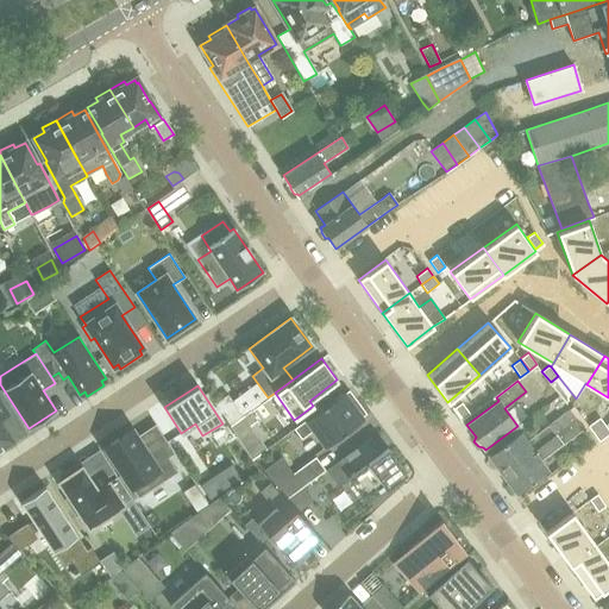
[(363,419),(362,418),(362,416),(365,414),(355,400),(351,402),(345,394),(343,391),(294,428),(301,439),(313,431),(325,447),(363,419)]
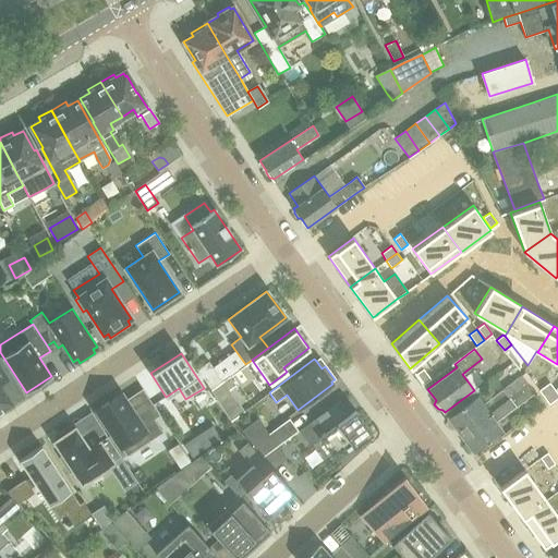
[(210,390),(222,381),(208,361),(197,370),(210,390)]
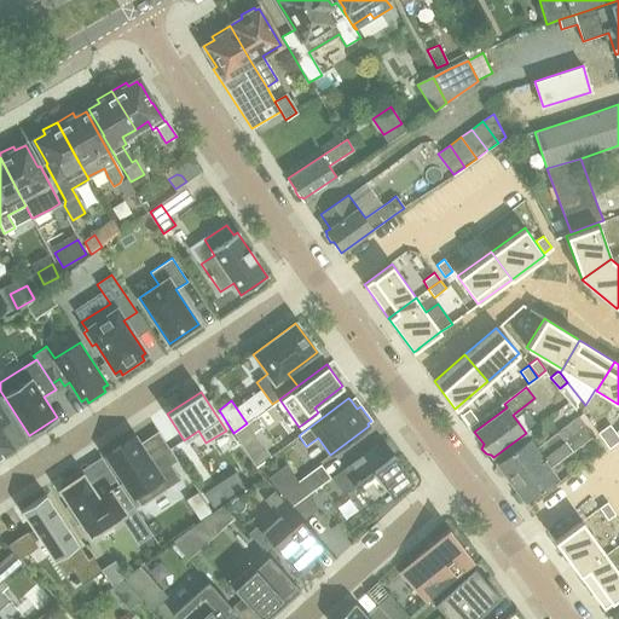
[(0,457),(3,457),(4,457),(1,455),(11,447),(12,447),(0,427),(9,422),(0,409),(0,457)]
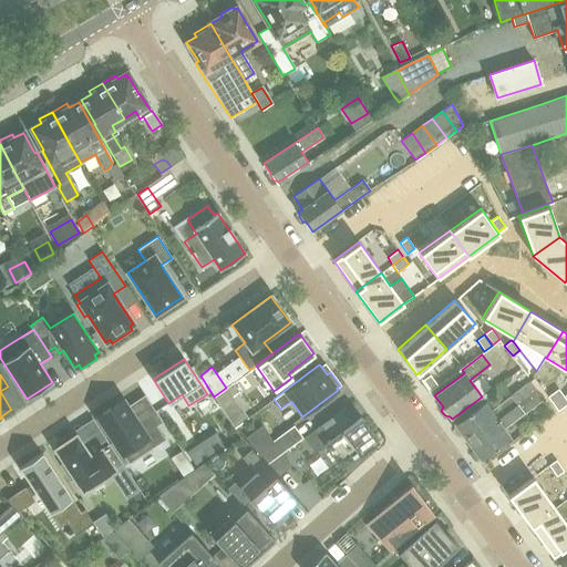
[(430,374),(422,380),(431,391),(437,385),(430,374)]
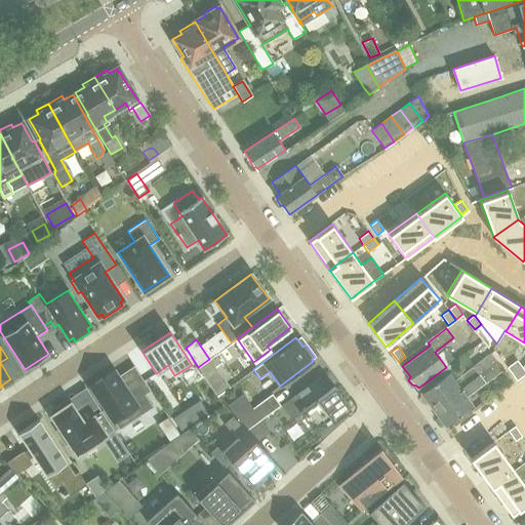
[(430,403),(434,409),(496,362),(490,354),(477,364),(454,380),(449,373),(421,393),(422,394),(421,398),(425,403),(429,402),(430,403)]
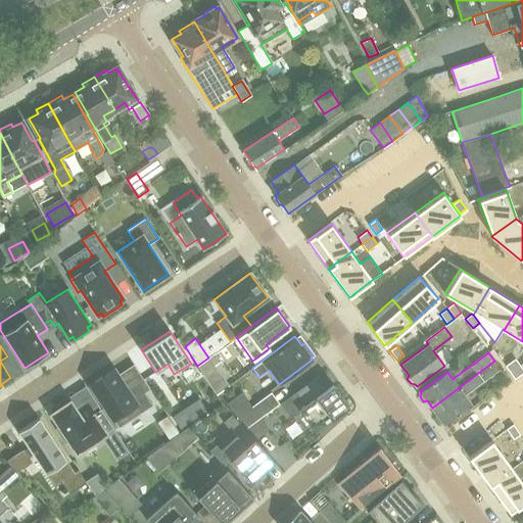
[(208,358),(197,366),(203,374),(214,366),(221,361),(215,353),(208,358)]
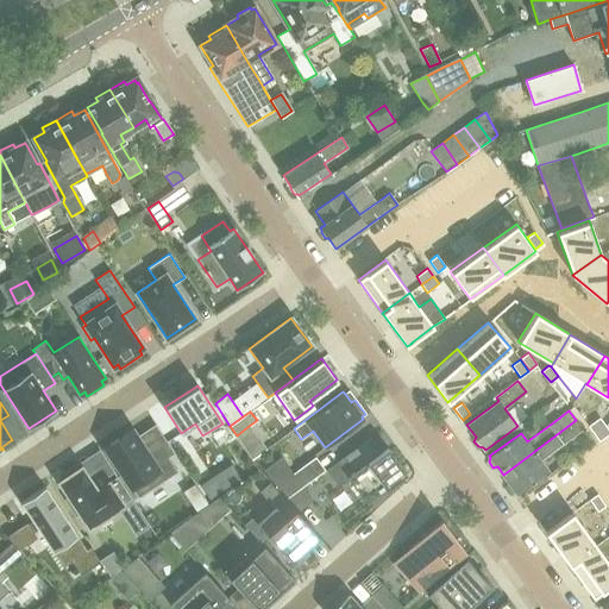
[(600,418),(588,426),(594,433),(604,425),(600,418)]
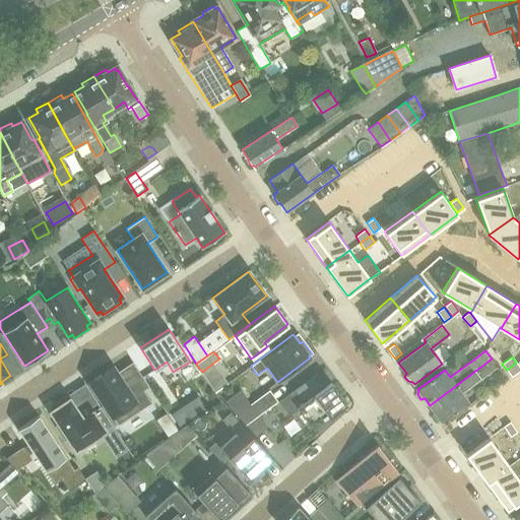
[(441,420),(442,423),(468,403),(462,393),(484,377),(498,368),(492,359),(430,405),(434,411),(435,412),(433,415),(437,421),(441,420)]
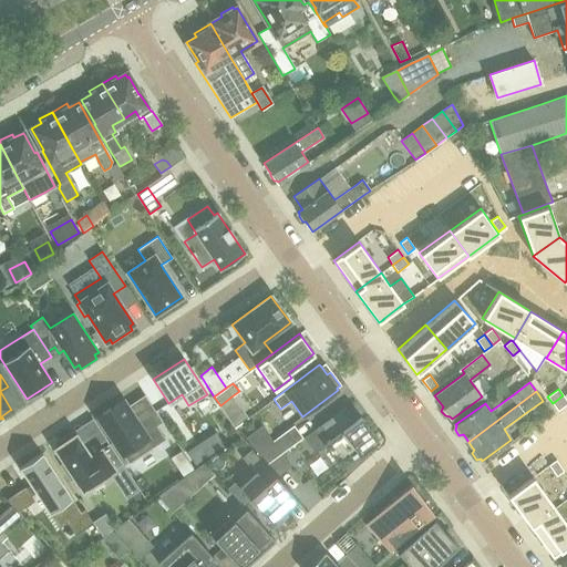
[(566,401),(563,395),(553,403),(557,411),(566,403),(566,401)]
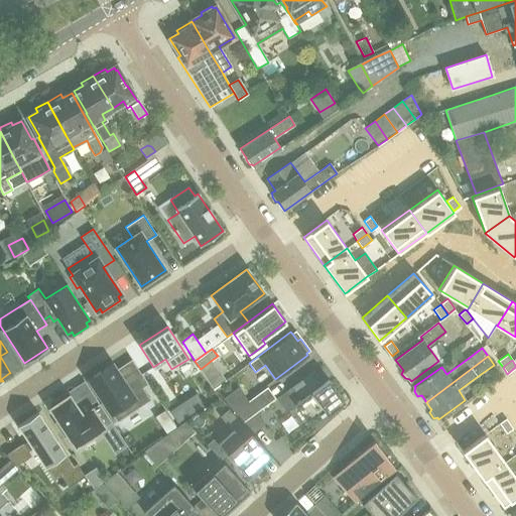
[(150,400),(143,389),(136,378),(125,385),(116,370),(111,364),(89,379),(117,422),(150,400)]
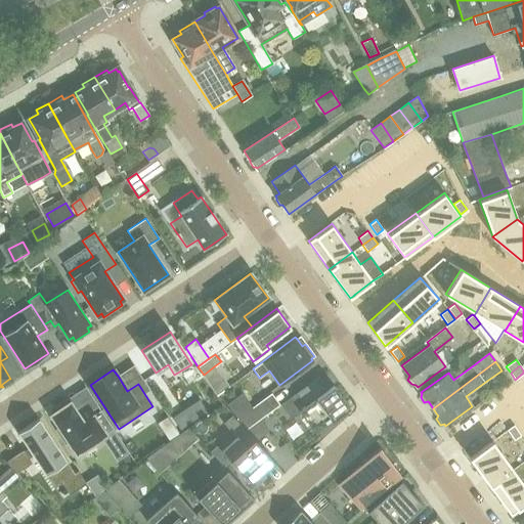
[(315,433),(349,407),(334,385),(329,389),(318,376),(296,393),(305,406),(299,410),(315,433)]
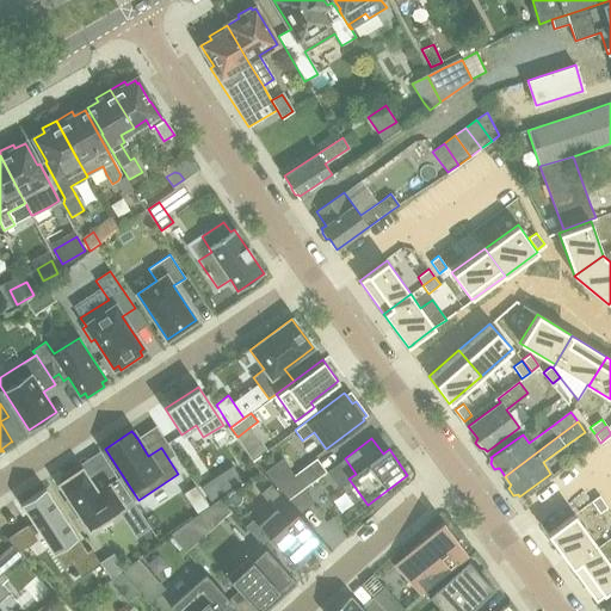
[(266,451),(260,443),(247,452),(252,460),(266,451)]
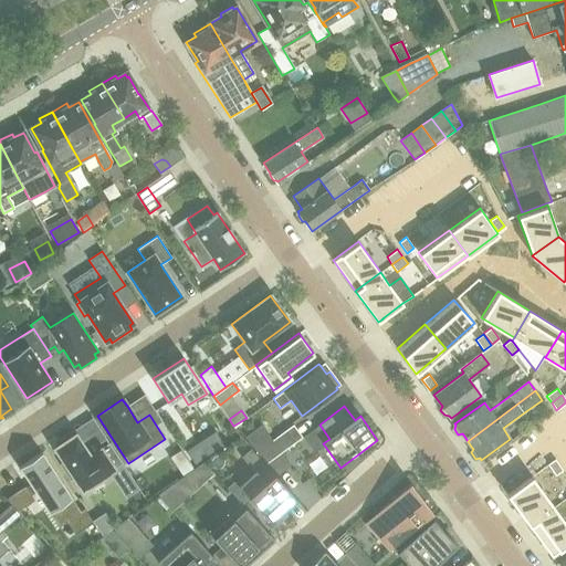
[(285,430),(271,440),(258,451),(254,452),(265,464),(295,442),(285,430)]
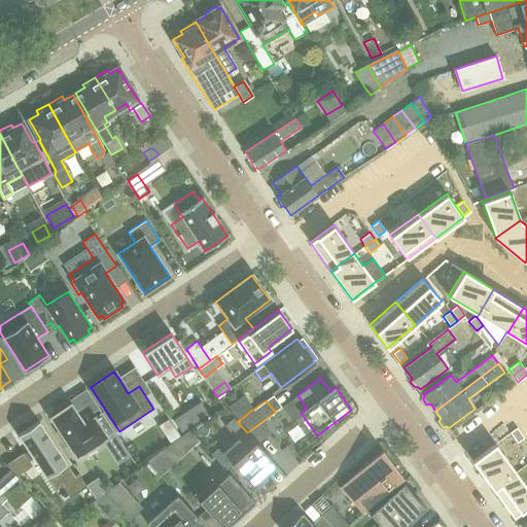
[(77,457),(102,441),(114,432),(102,413),(94,418),(86,408),(76,415),(70,406),(68,408),(66,405),(57,411),(59,414),(58,414),(53,418),(61,430),(57,432),(66,447),(69,444),(77,457)]
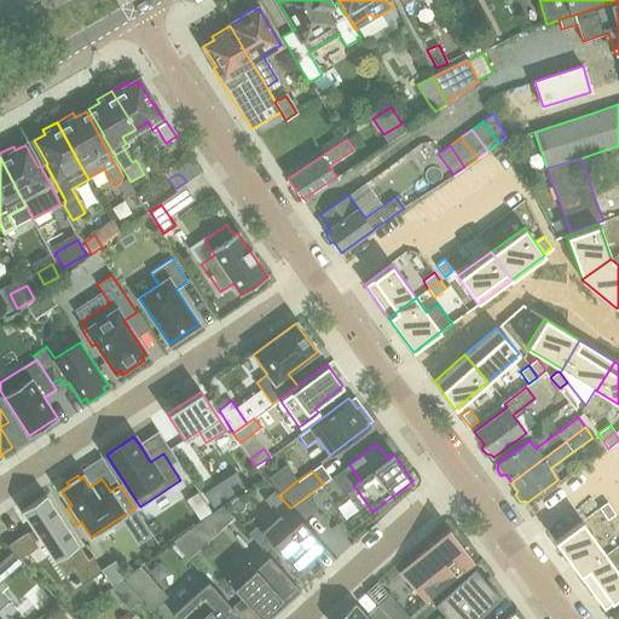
[(213,508),(227,498),(219,485),(204,493),(203,492),(203,493),(213,508)]
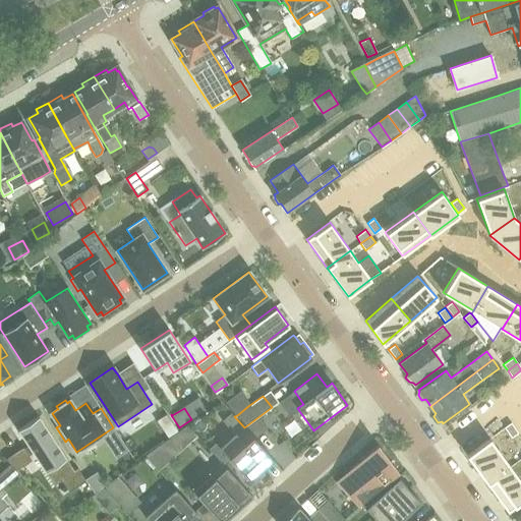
[(22,447),(11,454),(20,467),(32,460),(29,455),(33,453),(54,484),(74,471),(39,416),(17,430),(29,446),(24,449),(22,447)]
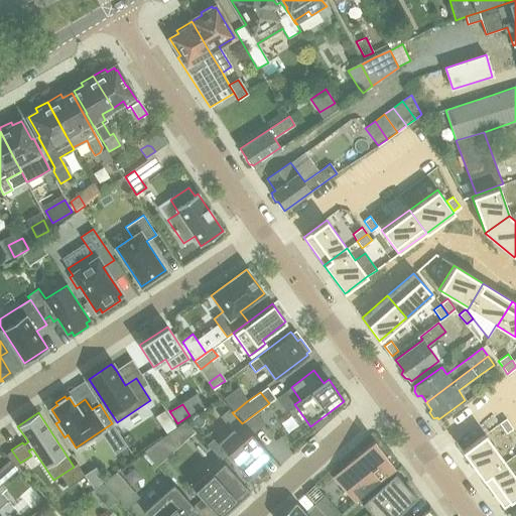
[(506,418),(499,423),(506,433),(513,428),(506,418)]
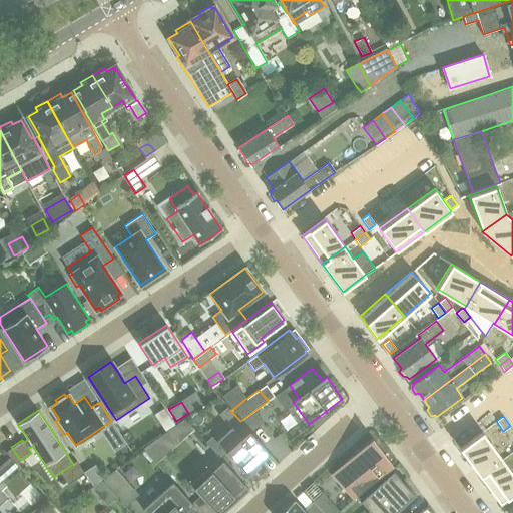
[(269,452),(243,424),(235,432),(232,428),(232,427),(231,426),(215,440),(249,477),(261,467),(257,462),(269,452)]
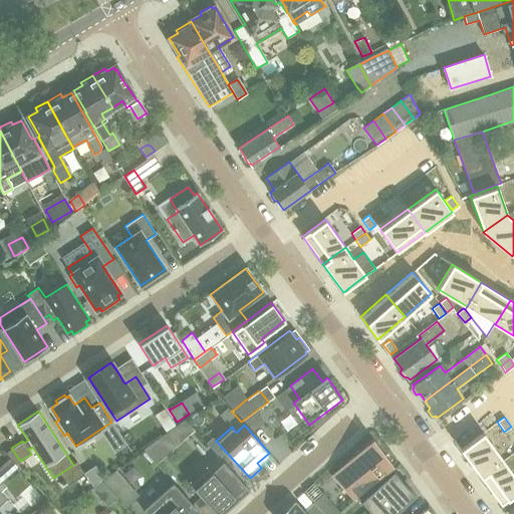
[(483,432),(460,450),(480,478),(504,460),(483,432)]
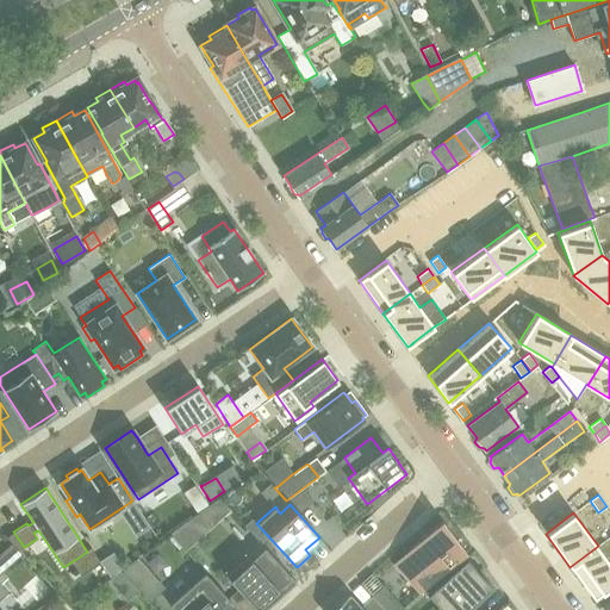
[(441,520),(403,554),(392,564),(417,591),(419,595),(465,552),(441,520)]
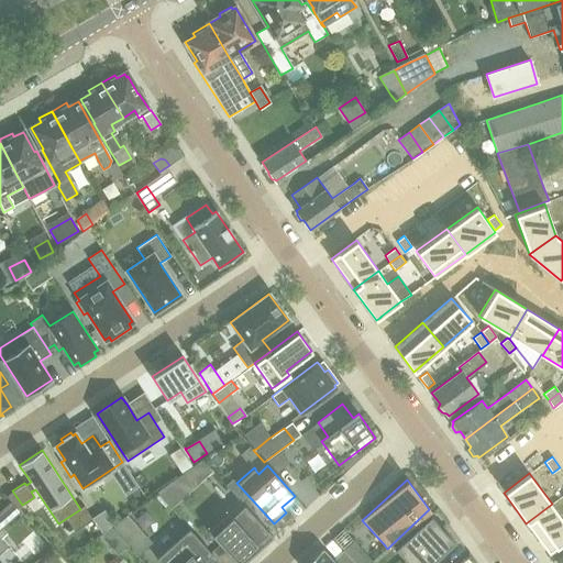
[(20,512),(11,503),(2,511),(11,521),(20,512)]
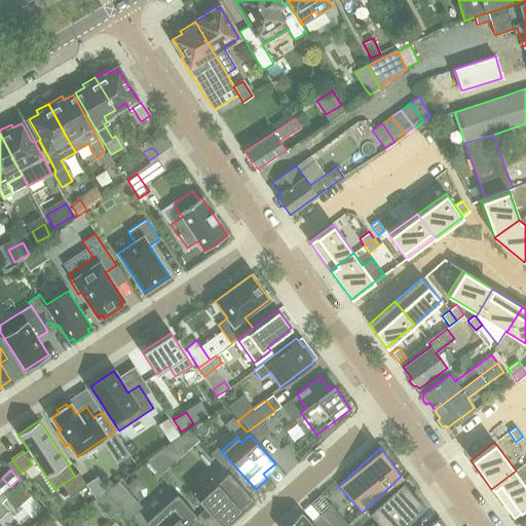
[(221,525),(228,518),(233,523),(256,502),(225,470),(214,480),(213,478),(193,495),(221,525)]
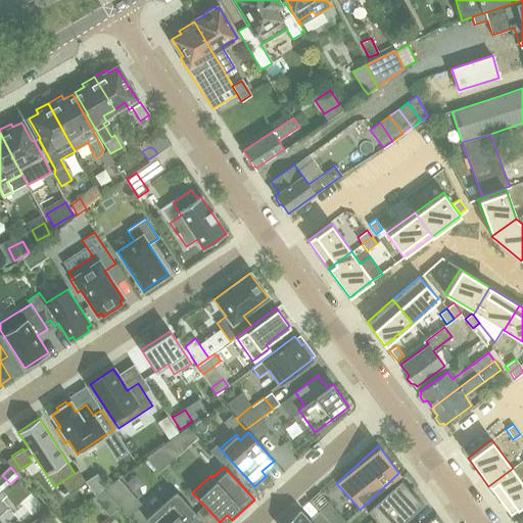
[(522,482),(513,468),(488,486),(510,514),(522,504),(522,482)]
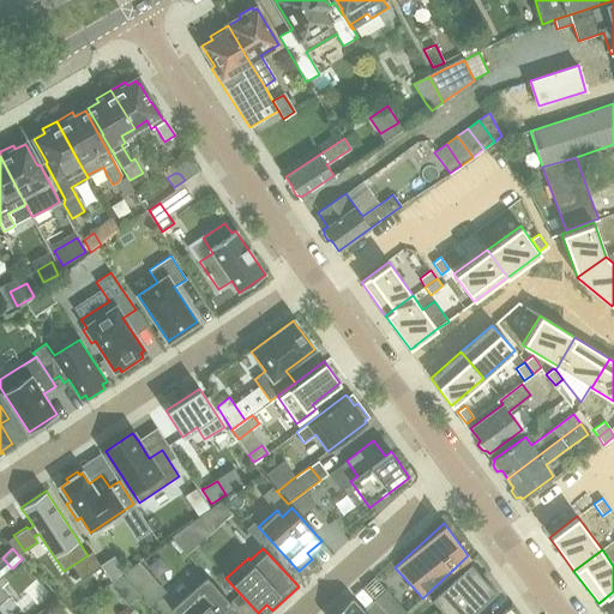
[(110,581),(121,573),(113,560),(102,567),(110,581)]
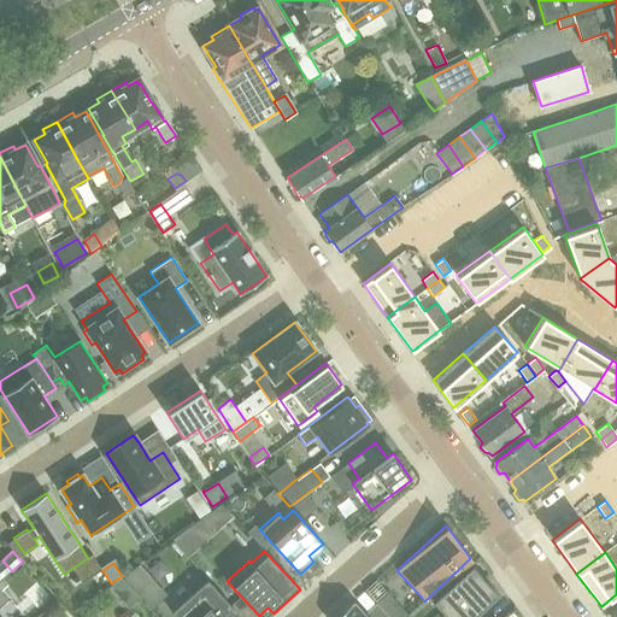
[(165,594),(139,564),(123,579),(150,609),(165,594)]
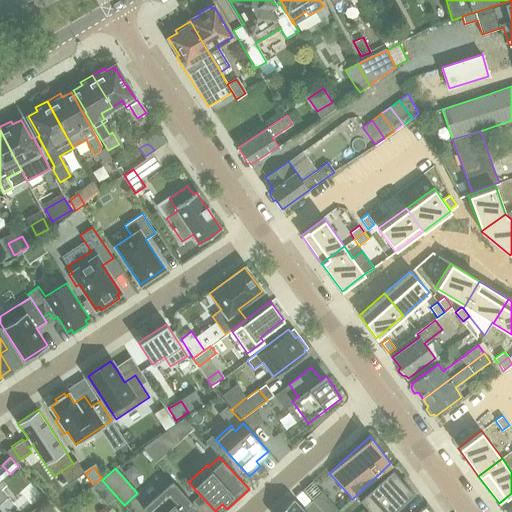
[(358,498),(371,511),(390,511),(412,492),(391,468),(358,498)]
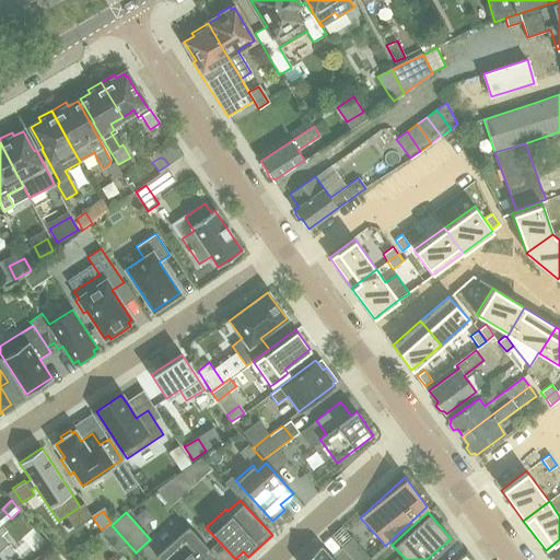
[(111,524),(100,533),(105,539),(116,529),(111,524)]
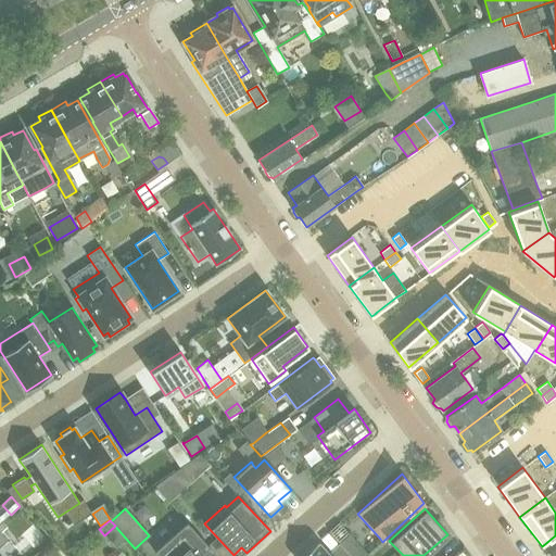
[(199,555),(210,547),(187,522),(154,552),(158,555),(199,555)]
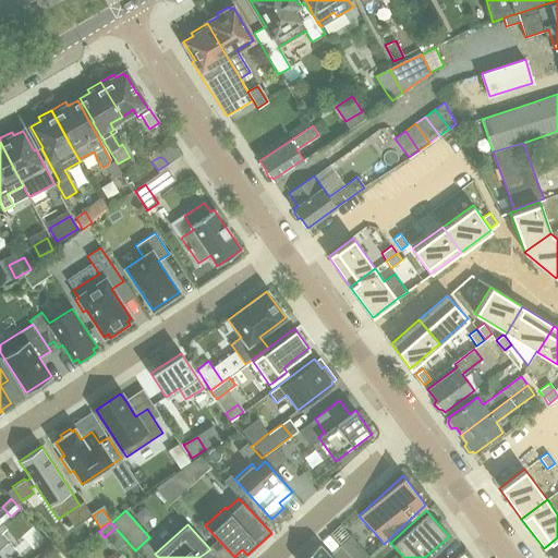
[(354,541),(344,549),(351,557),(362,548),(354,541)]
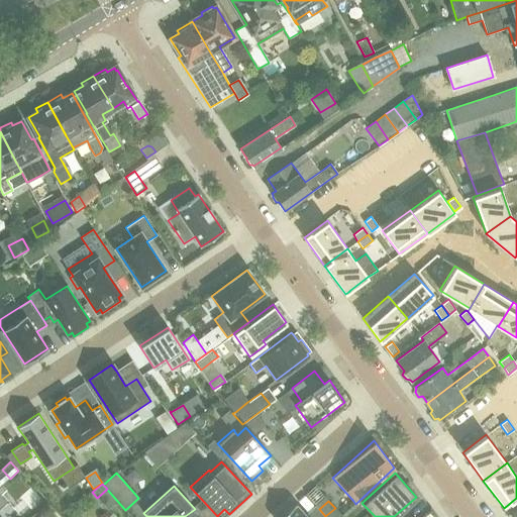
[(325,516),(322,512),(316,516),(307,516),(305,514),(295,504),(280,516),(325,516)]
